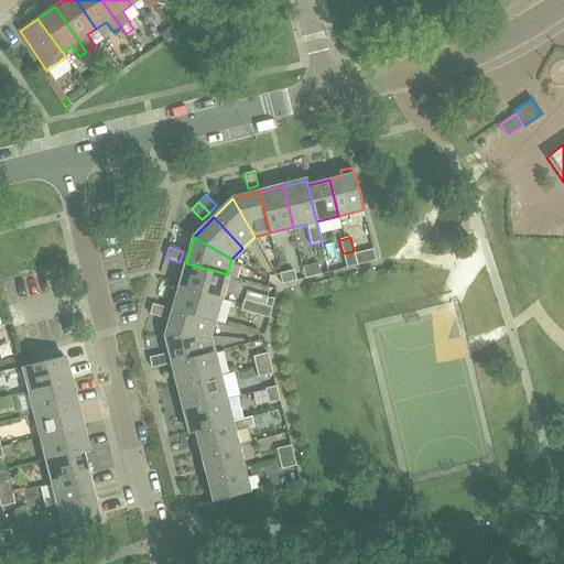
[(372,249),(354,253),(357,266),(375,261),(372,249)]
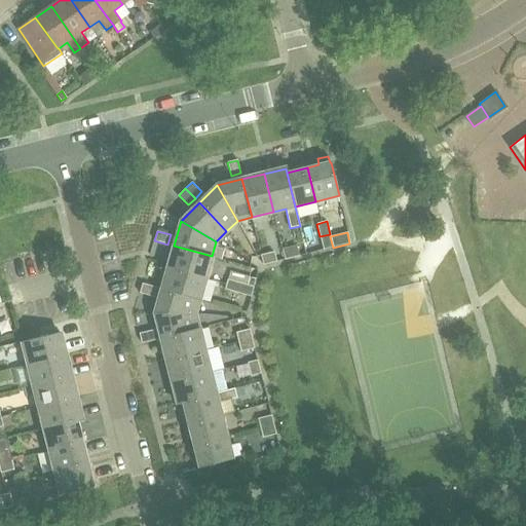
[(333,248),(330,236),(330,234),(320,236),(324,250),(333,248)]
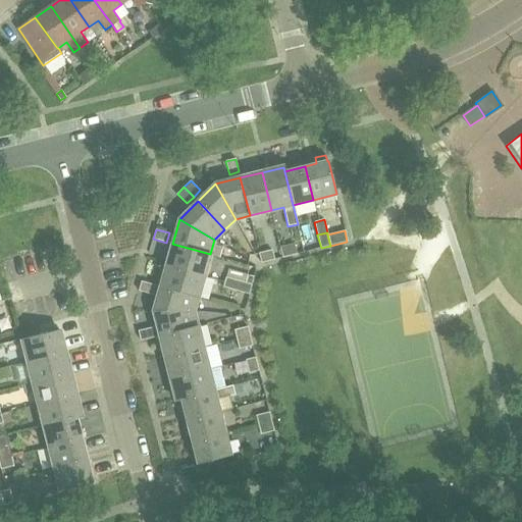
[(204,276),(210,254),(172,244),(166,265),(204,276)]
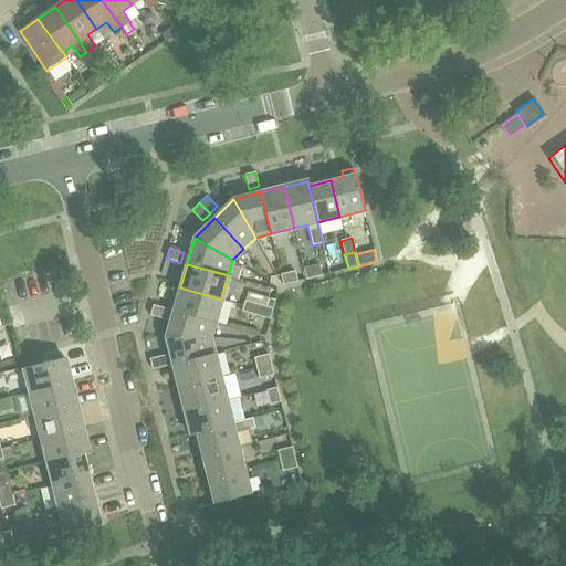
[(306,279),(307,279),(322,275),(320,264),(304,269),(306,279)]
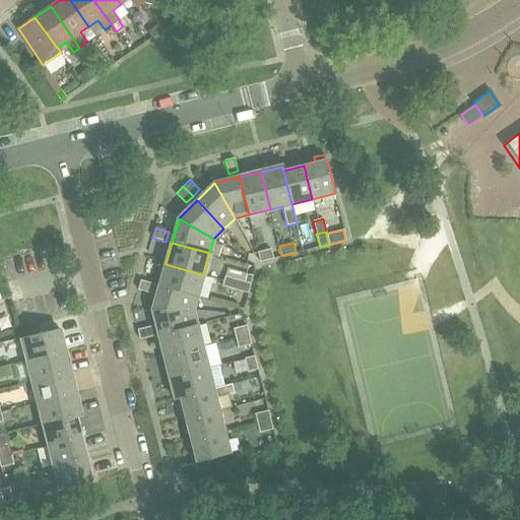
[(260,261),(269,259),(273,258),(271,249),(258,252),(260,261)]
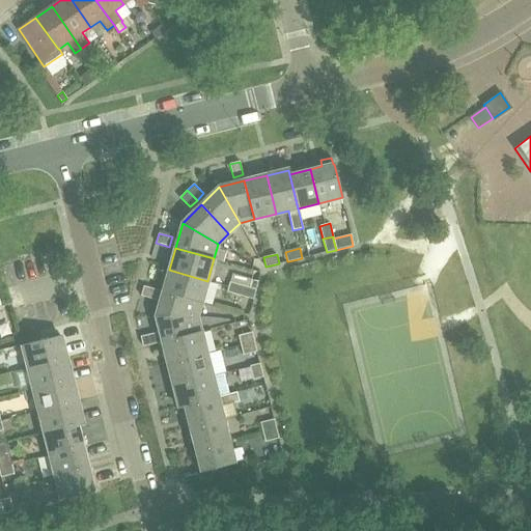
[(169,270),(163,291),(201,302),(207,281),(169,270)]
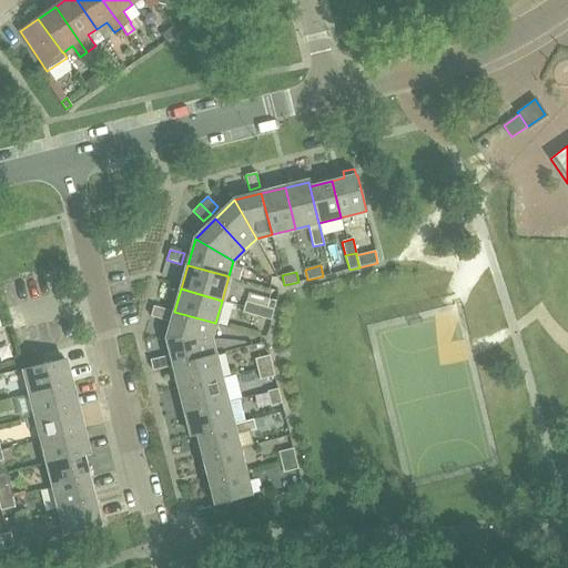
[(243,312),(257,315),(260,305),(246,302),(243,312)]
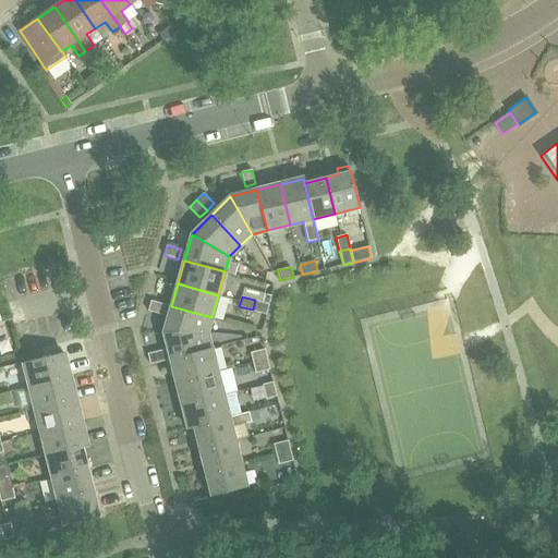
[(255,300),(253,310),(266,314),(267,306),(268,303),(263,302),(255,300)]
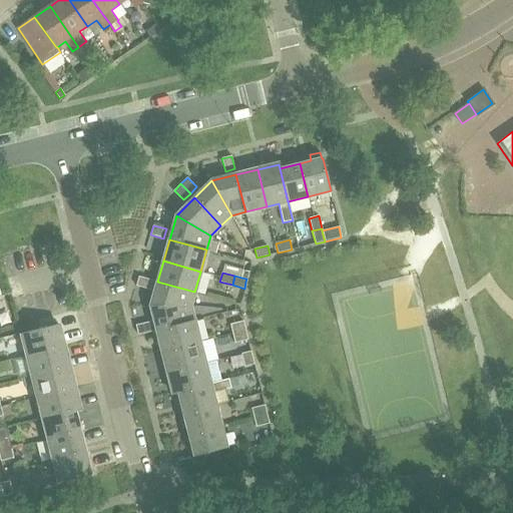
[(149,290),(151,280),(138,277),(136,286),(149,290)]
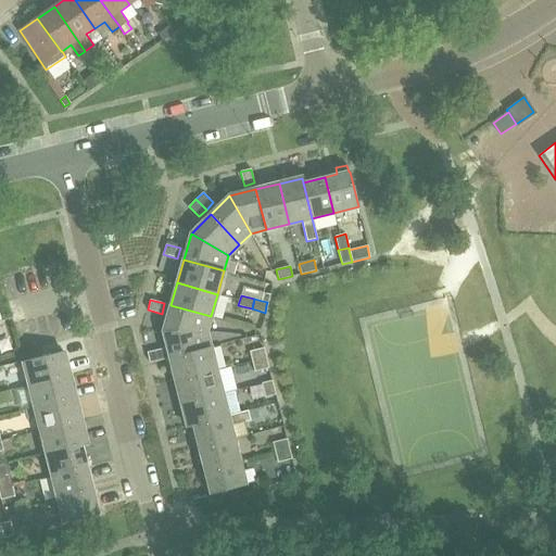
[(171,305),(167,315),(163,331),(206,331),(211,316),(171,305)]
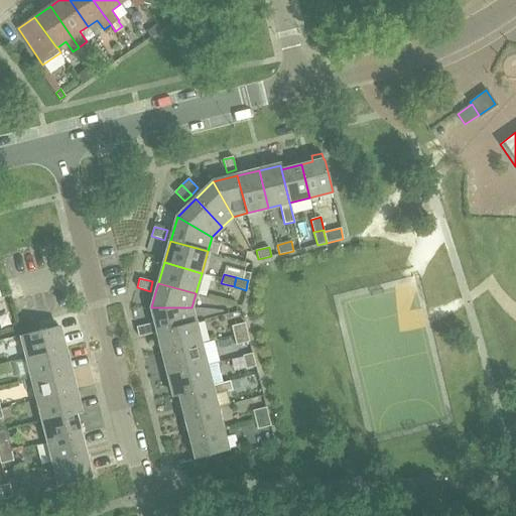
[(151,307),(158,333),(195,324),(191,307),(151,307)]
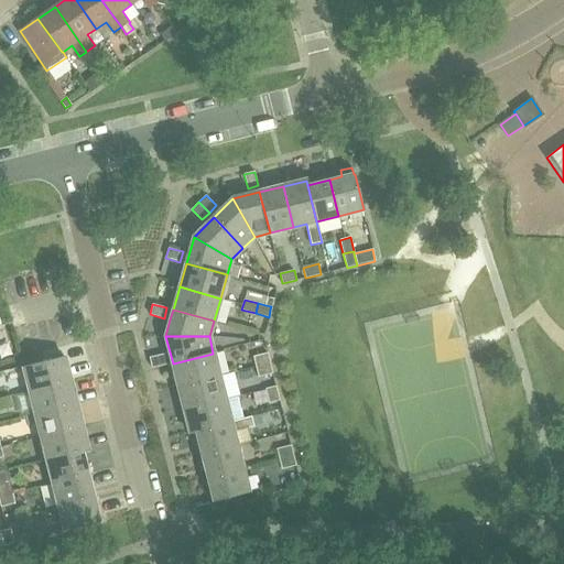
[(253,357),(256,367),(269,364),(267,353),(253,357)]
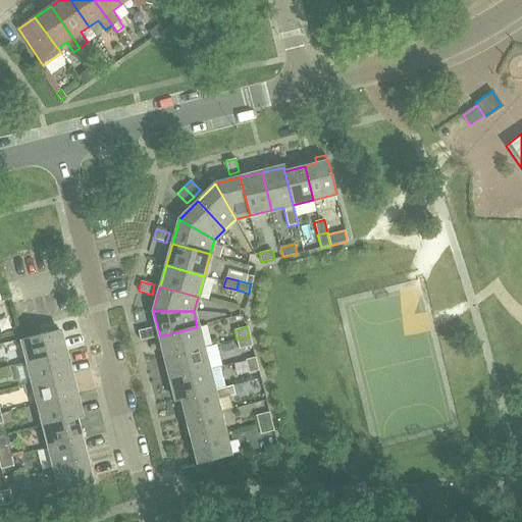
[(160,336),(165,358),(203,349),(197,327),(160,336)]
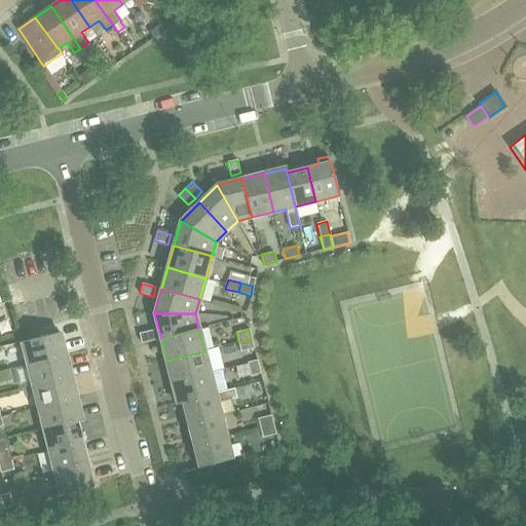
[(139,333),(142,343),(155,340),(152,331),(139,333)]
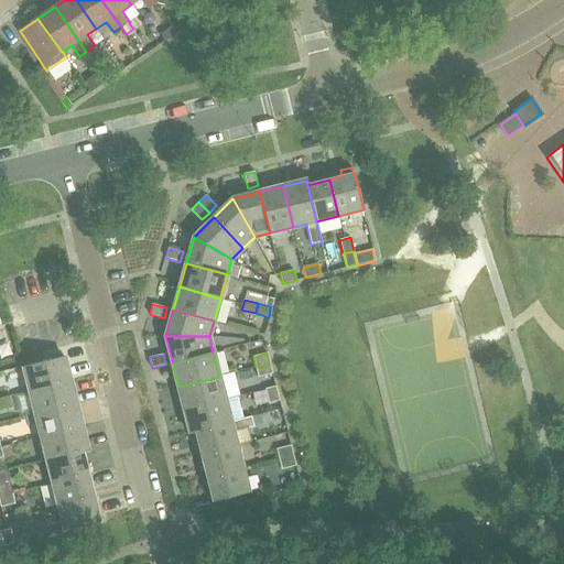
[(23,367),(30,391),(71,380),(64,356),(23,367)]
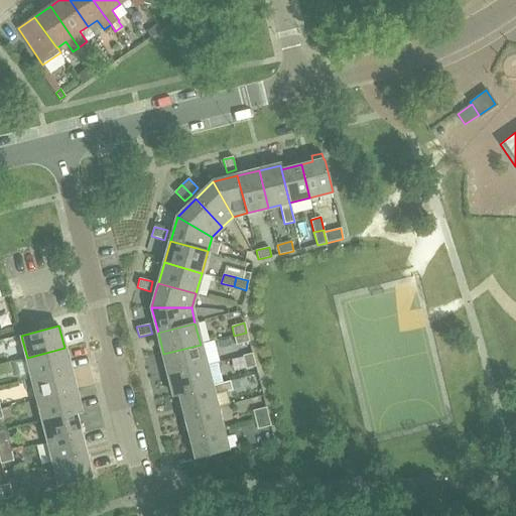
[(234,336),(236,345),(248,342),(246,333),(234,336)]
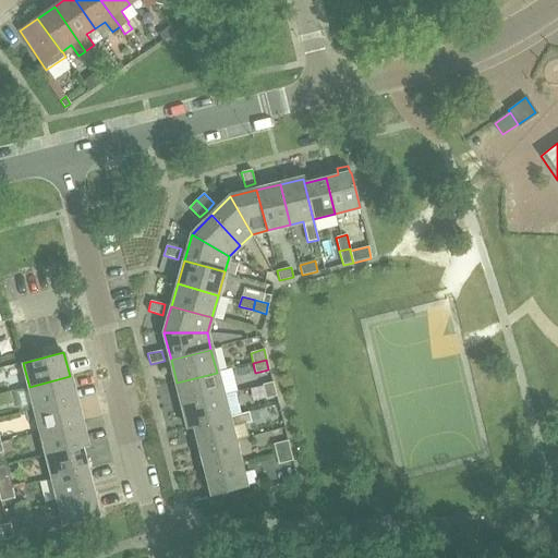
[(182,405),(222,395),(217,373),(177,383),(182,405)]
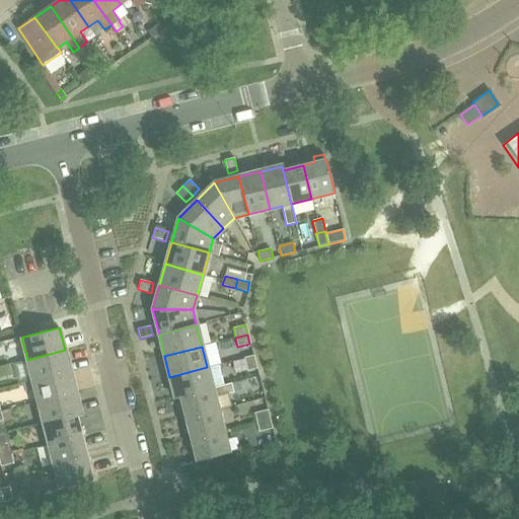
[(70,371),(65,350),(27,360),(32,380),(70,371)]
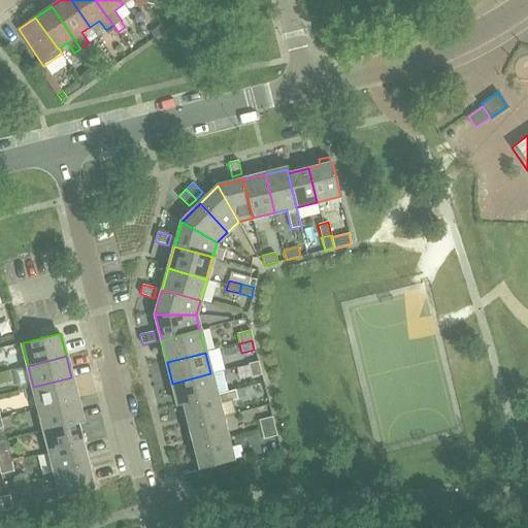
[(249,364),(252,377),(261,375),(257,362),(249,364)]
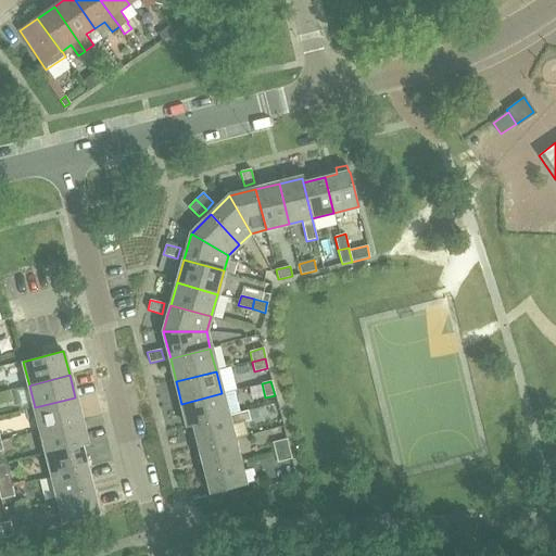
[(188,427),(192,426),(227,416),(222,393),(181,404),(188,427)]
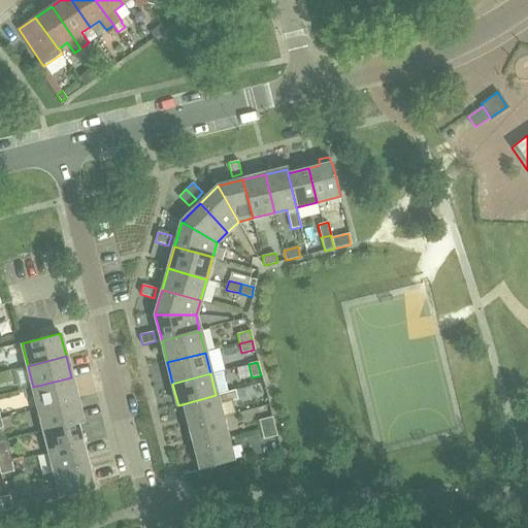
[(33,387),(38,408),(76,399),(71,377),(33,387)]
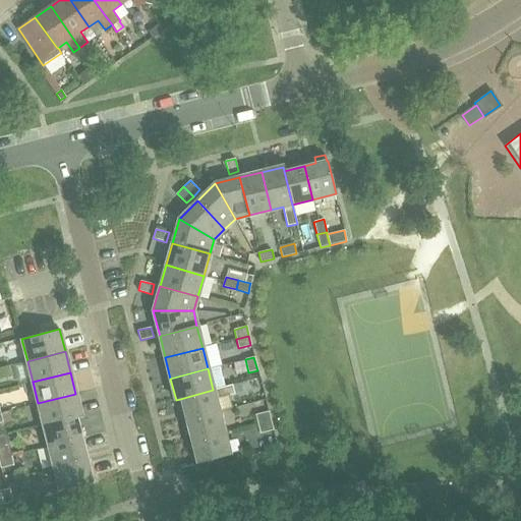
[(232,385),(213,390),(180,399),(185,419),(219,411),(216,399),(235,394),(232,385)]
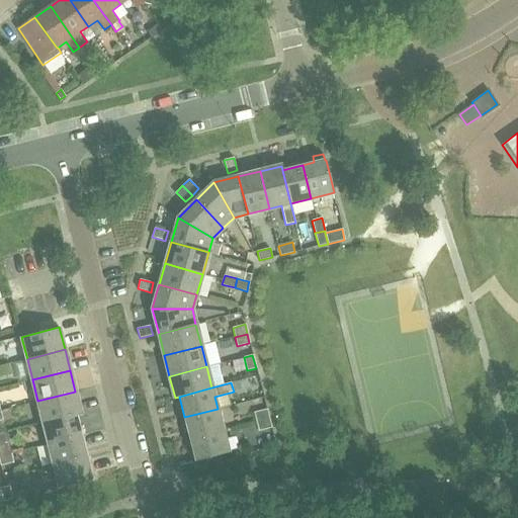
[(37,401),(42,422),(80,413),(75,392),(37,401)]
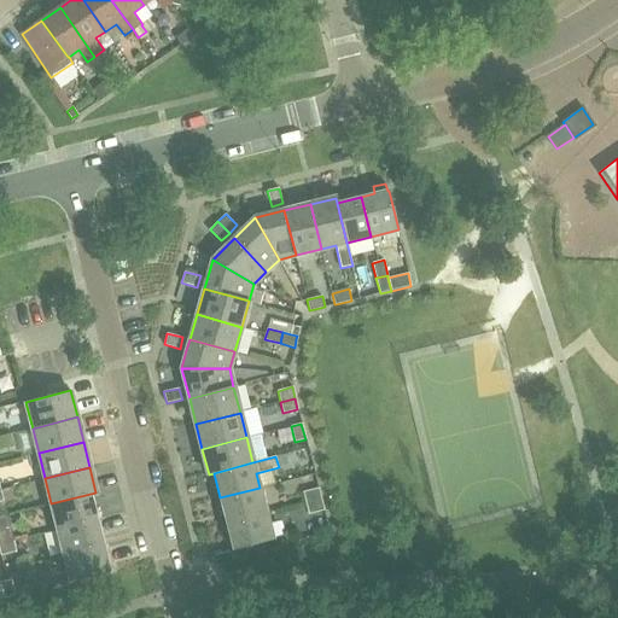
[(220,497),(227,523),(266,513),(260,488),(220,497)]
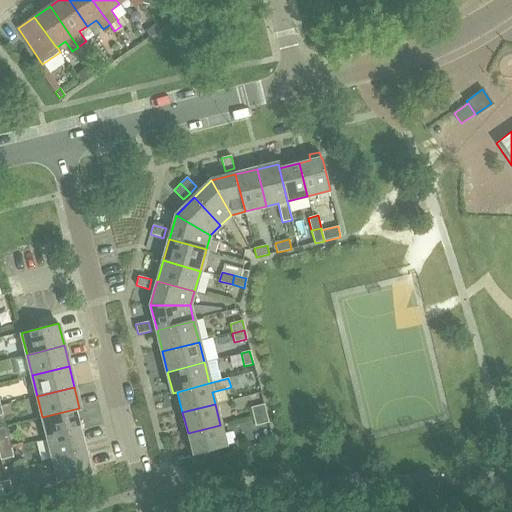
[(251,407),(253,417),(266,413),(263,404),(251,407)]
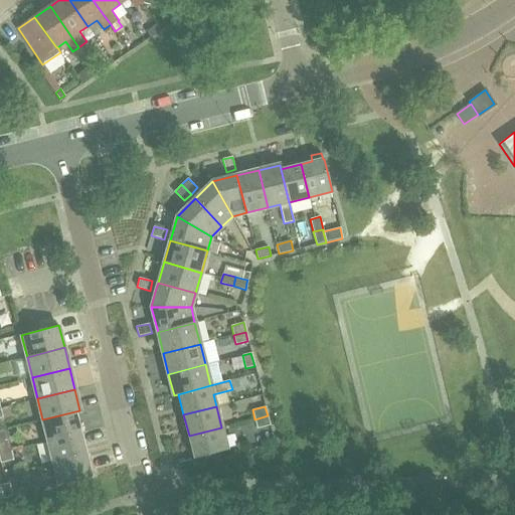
[(48,442),(80,433),(75,412),(80,411),(79,410),(42,419),(48,442)]
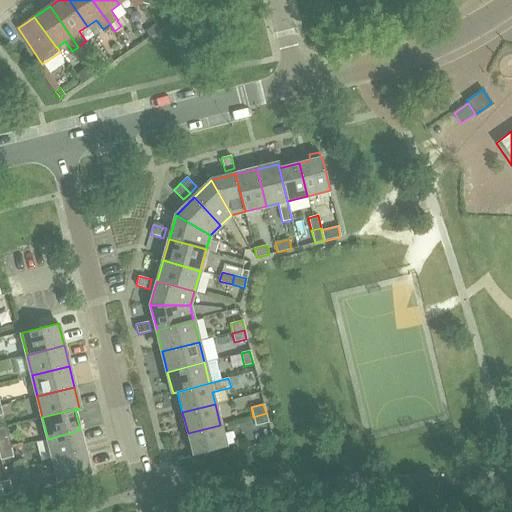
[(266,413),(253,417),(256,426),(268,422),(266,413)]
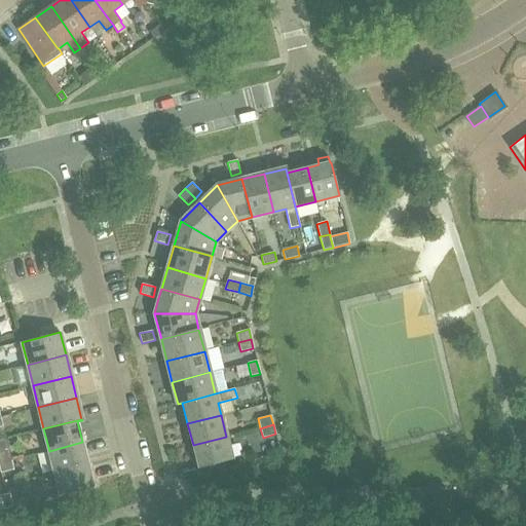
[(231,459),(226,437),(193,445),(198,467),(231,459)]
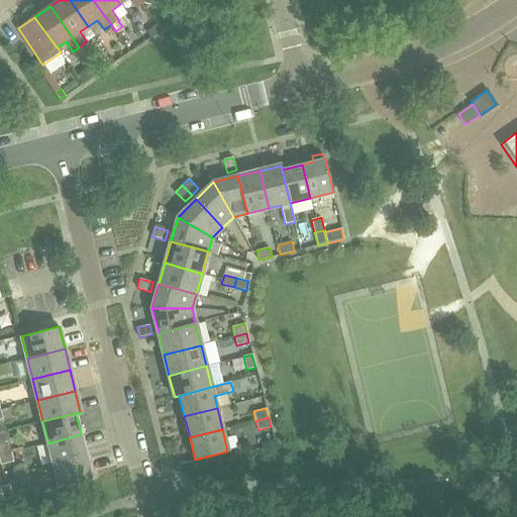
[(6,431),(0,432),(0,444),(9,442),(6,431)]
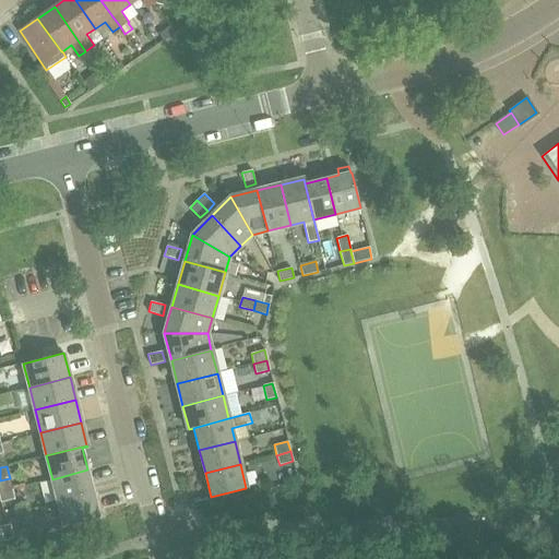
[(87,470),(52,479),(58,502),(94,494),(87,470)]
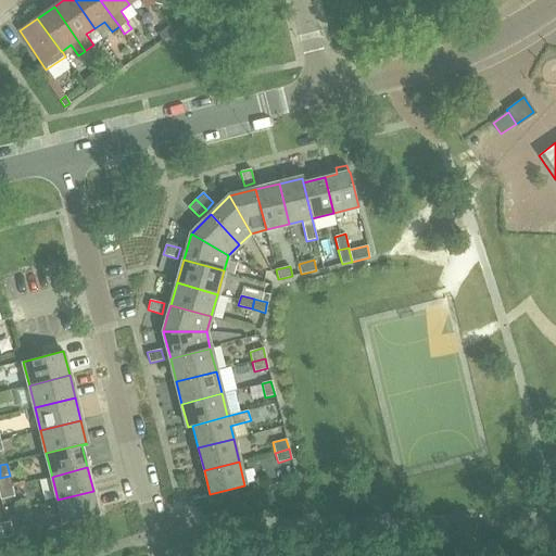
[(0,478),(0,489),(12,487),(10,476),(0,478)]
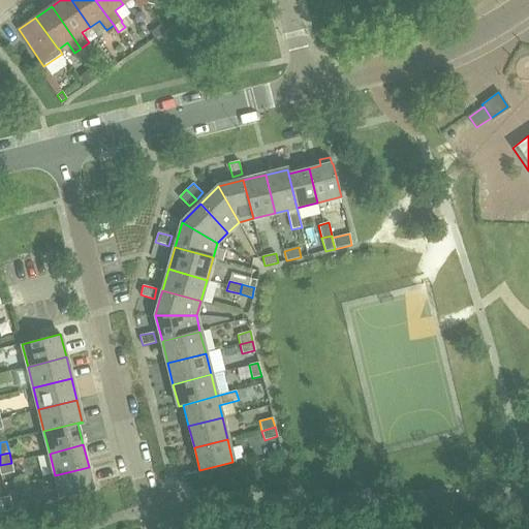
[(11,463),(0,465),(0,469),(1,475),(13,472),(11,463)]
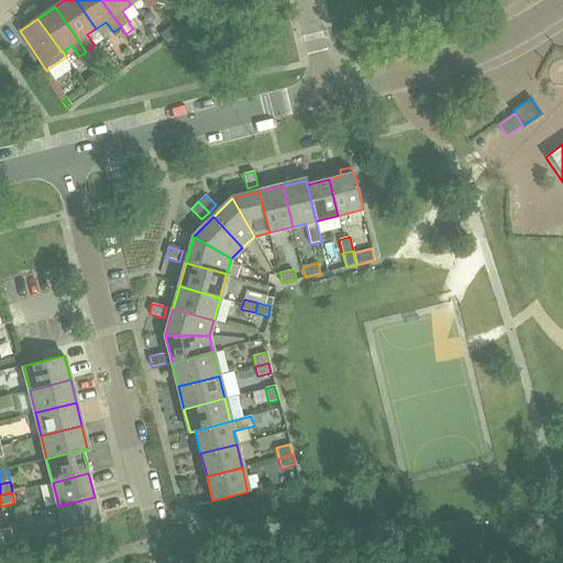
[(100,520),(95,497),(58,506),(65,529),(100,520)]
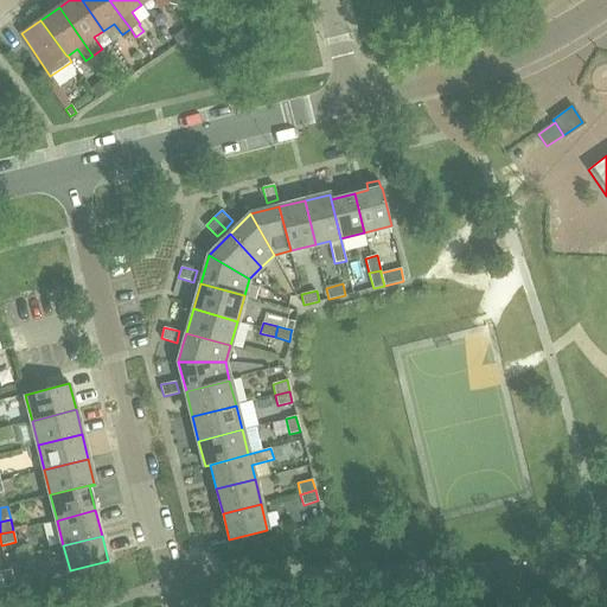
[(0,587),(14,583),(11,569),(0,570),(0,587)]
